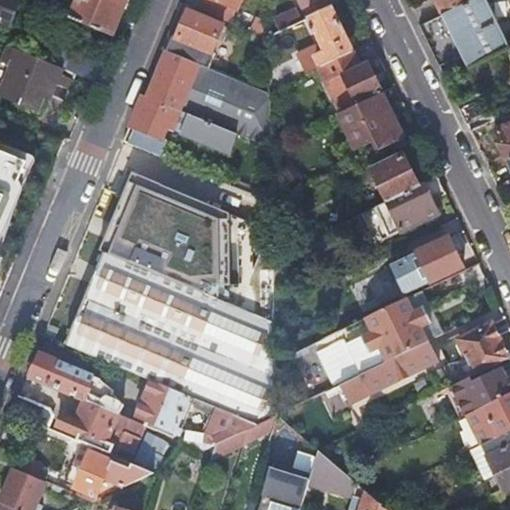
[(0,16),(8,19),(15,0),(0,0),(0,16)]
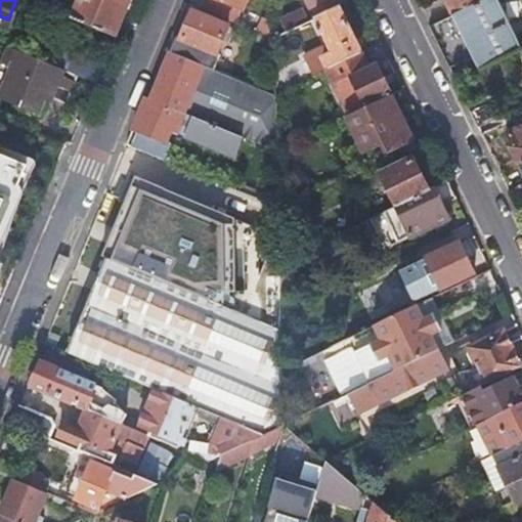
[(77,0),(71,17),(113,35),(127,0),(77,0)]
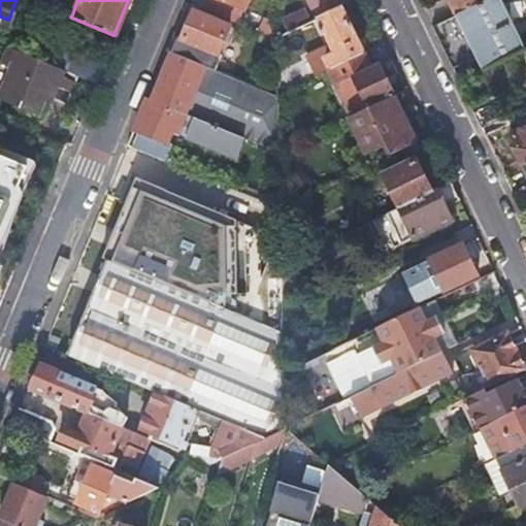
[(206,0),(202,10),(235,23),(241,7),(242,8),(244,0),(206,0)]
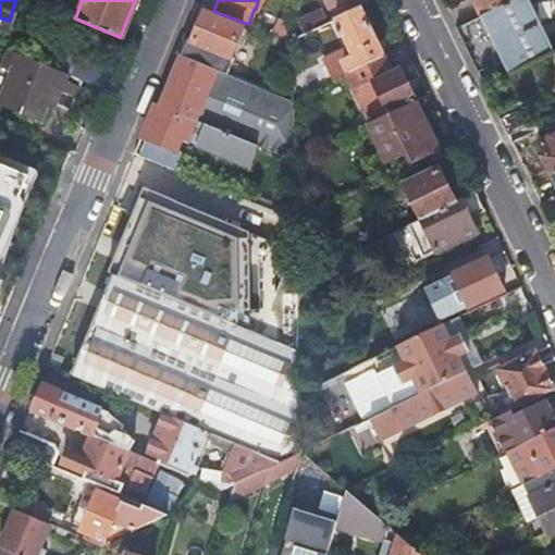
[(505,0),(478,13),(453,25),(473,70),(498,58),(506,73),(549,52),(551,51),(526,0),(505,0)]
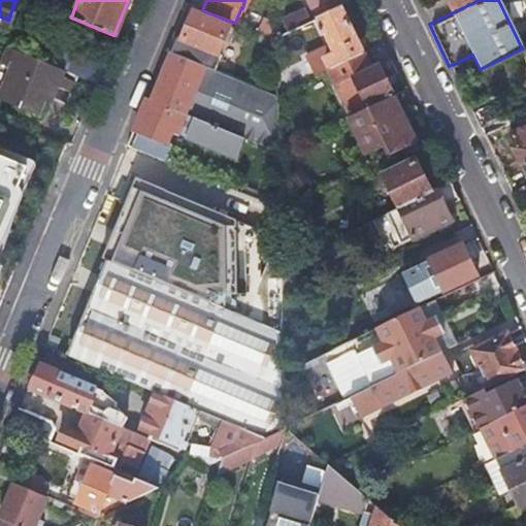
[(479,0),(446,0),(453,12),(479,0)]
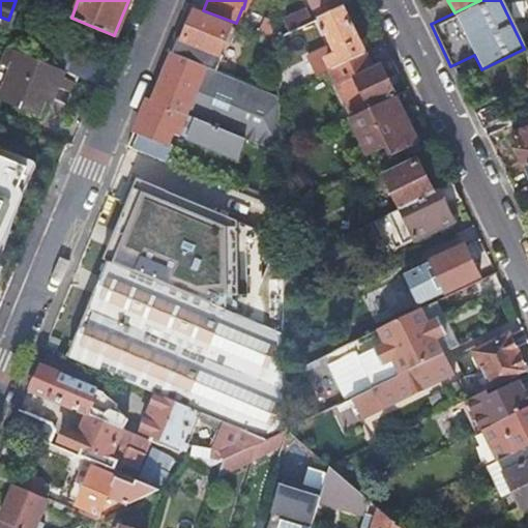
[(281,16),(288,31),(311,20),(302,5),(281,16)]
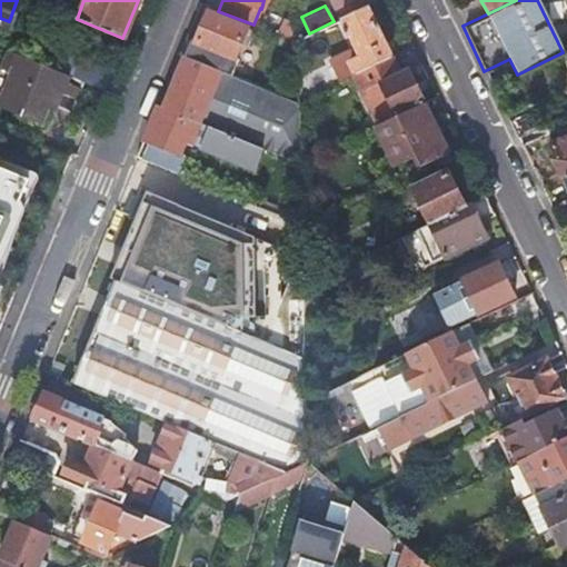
[(329,60),(338,81),(355,72),(391,55),(367,6),(341,18),(357,48),(329,60)]
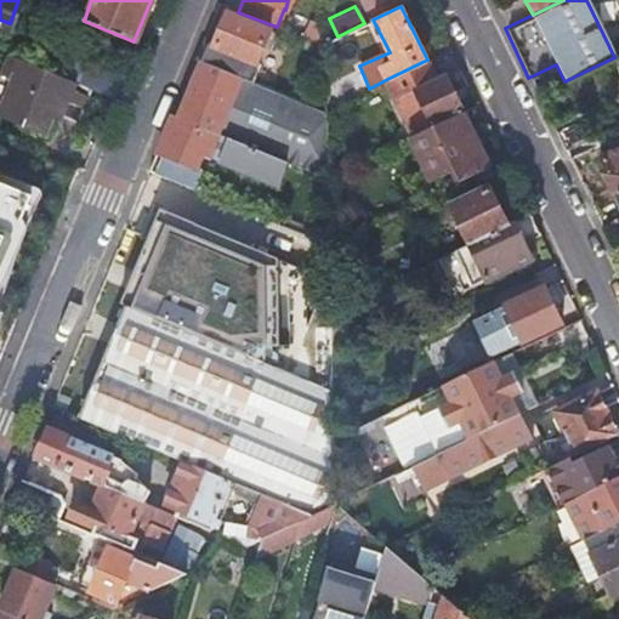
[(198,60),(250,80),(257,62),(253,61),(266,29),(225,12),(213,44),(206,41),(198,60)]
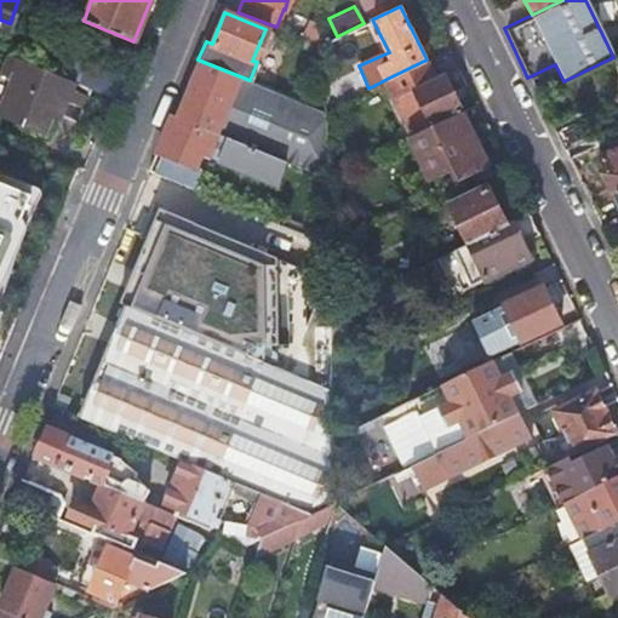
[(320,26),(309,21),(303,38),(320,45),(320,26)]
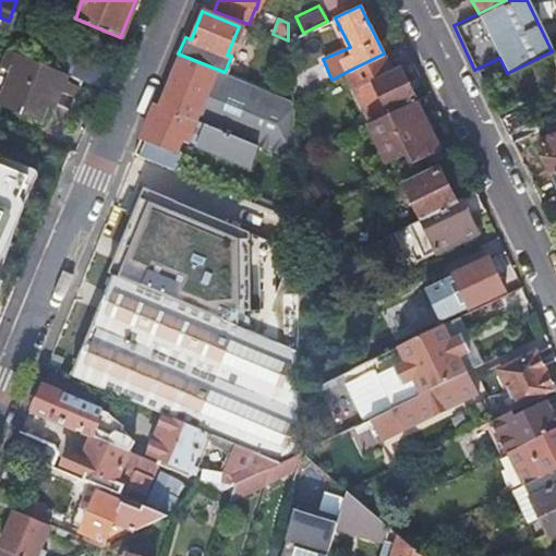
[(100,86),(109,64),(59,45),(51,65),(82,79),(100,86)]
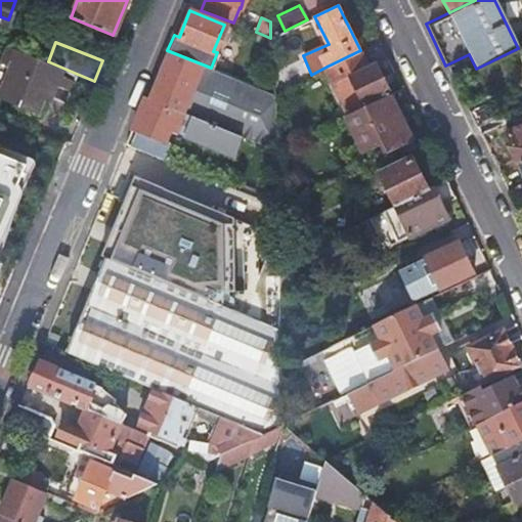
[(63,104),(77,74),(48,61),(5,44),(0,56),(0,99),(36,114),(40,106),(52,100),(63,104)]
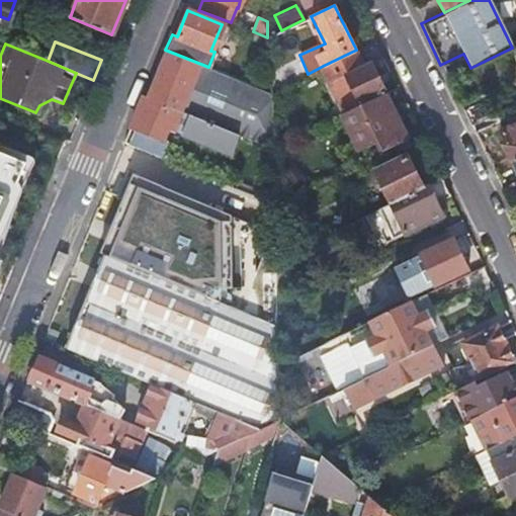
[(146,96),(179,109),(191,114),(240,135),(252,140),(270,147),(269,92),(208,67),(165,50),(146,96)]
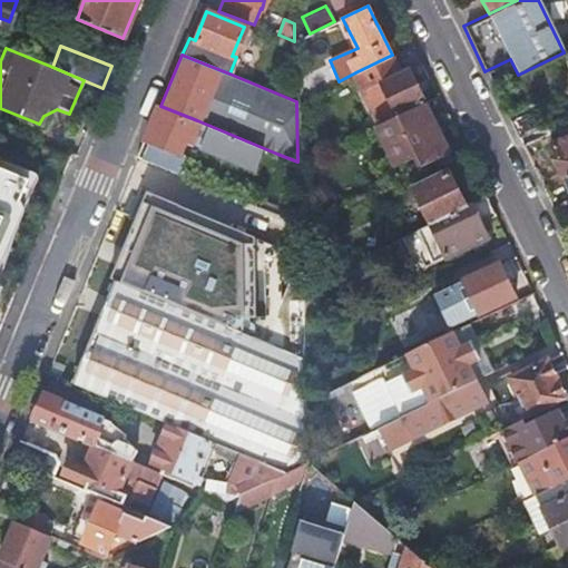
[(355,72),(381,121),(423,101),(405,65),(400,68),(393,55),(392,55),(355,72)]
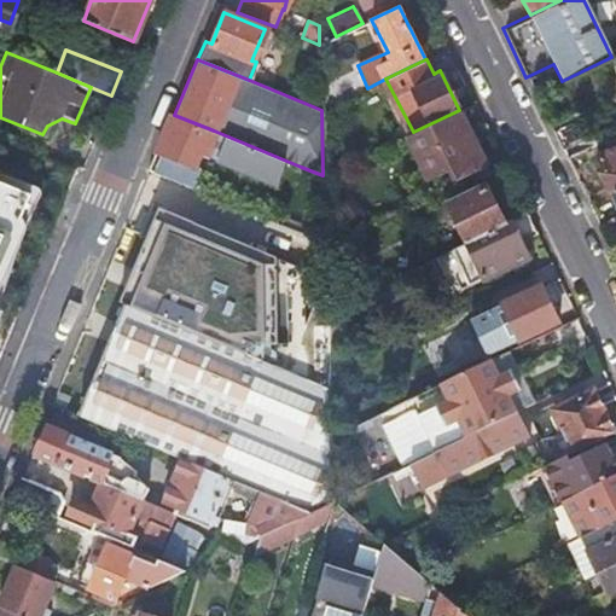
[(413,132),(402,138),(424,181),(446,170),(451,181),(486,164),(469,128),(459,110),(413,132)]
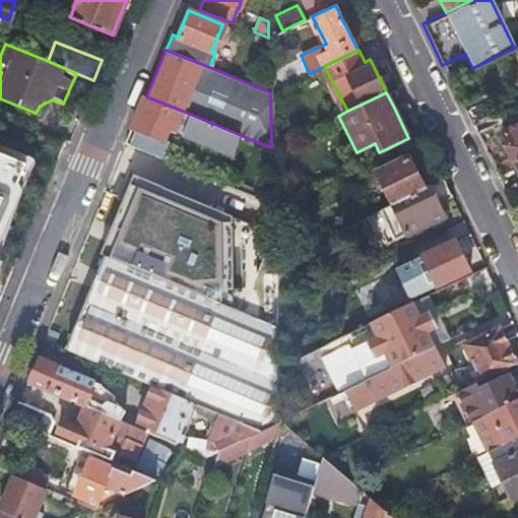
[(123,142),(160,157),(168,141),(163,139),(168,126),(173,128),(180,110),(146,96),(142,94),(123,142)]
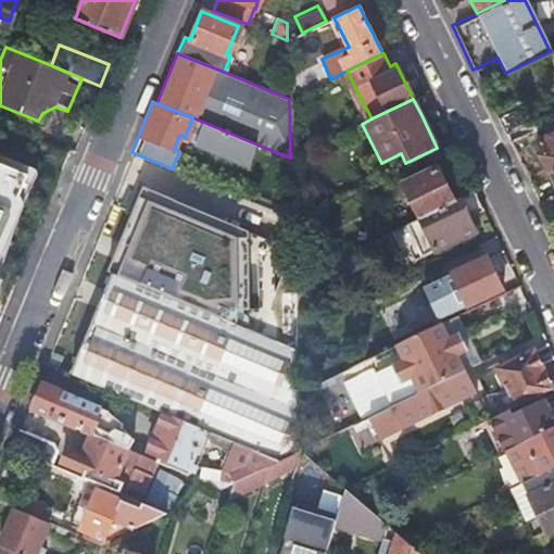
[(520,104),(495,116),(504,134),(529,123),(520,104)]
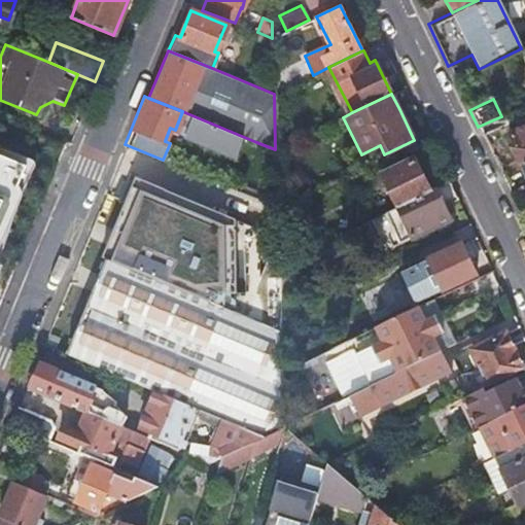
[(236,158),(244,137),(195,116),(185,138),(236,158)]
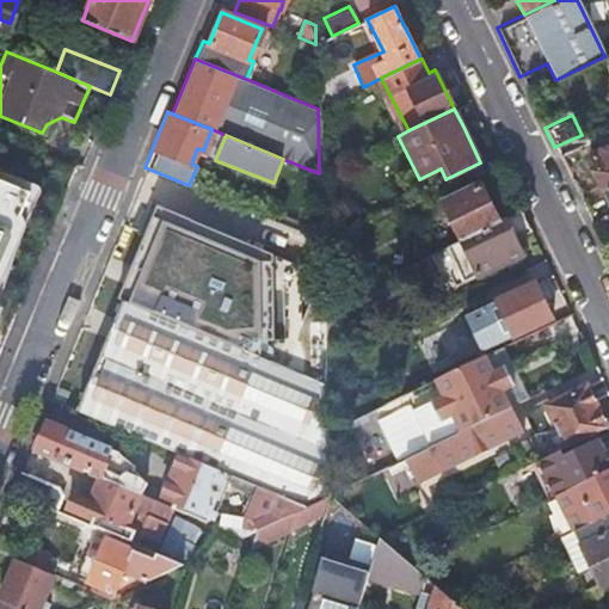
[(603,190),(580,201),(591,223),(608,214),(608,145),(591,154),(597,167),(594,170),(603,190)]
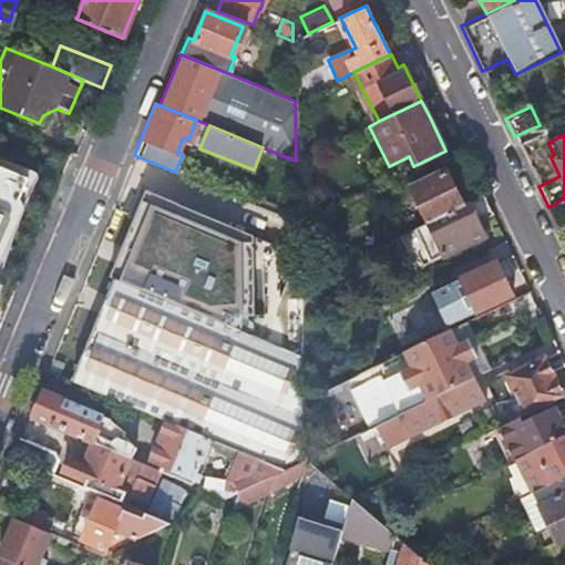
[(453,165),(445,151),(413,166),(419,181),(409,185),(425,222),(462,204),(445,168),(453,165)]
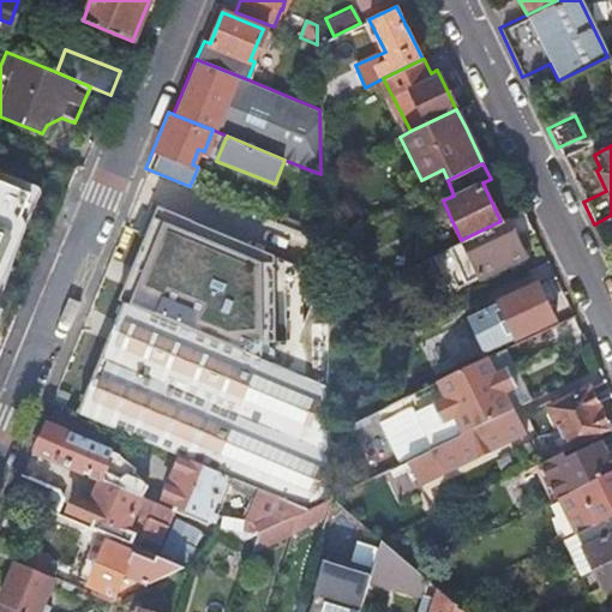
[(293,178),(321,190),(321,174),(299,166),(293,178)]
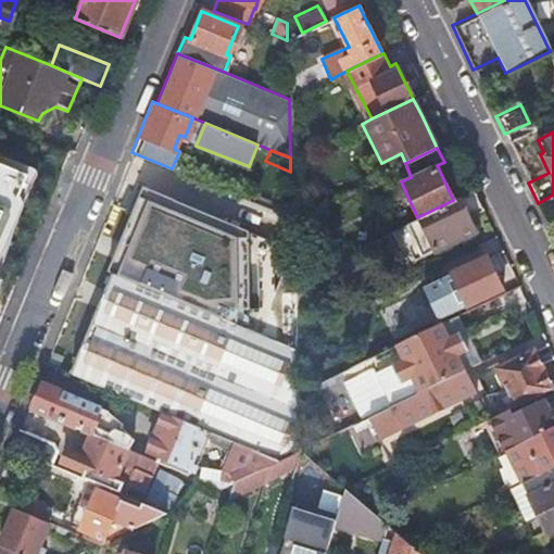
[(0,241),(27,180),(0,168),(0,241)]
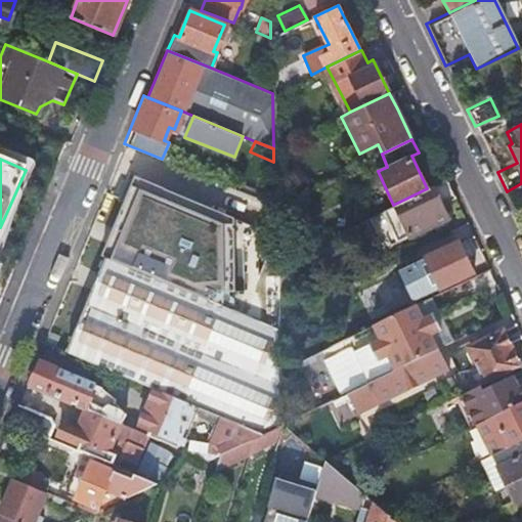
[(163,186),(133,174),(100,255),(105,257),(219,303),(220,289),(230,289),(231,215),(163,187),(163,186)]
